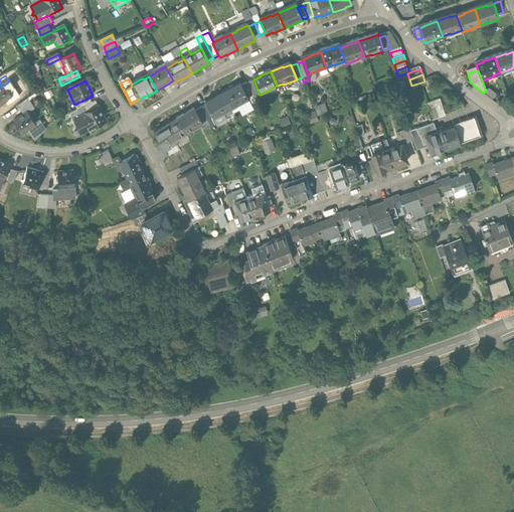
[(50,81),(45,84),(43,84),(47,93),(52,91),(54,90),(50,81)]
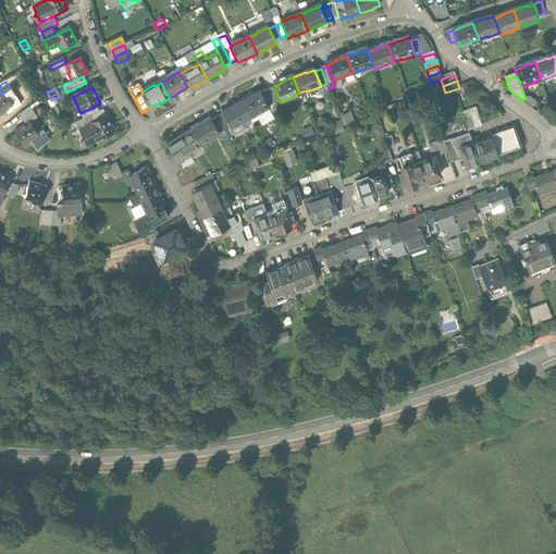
[(280,101),(275,88),(268,90),(273,103),(280,101)]
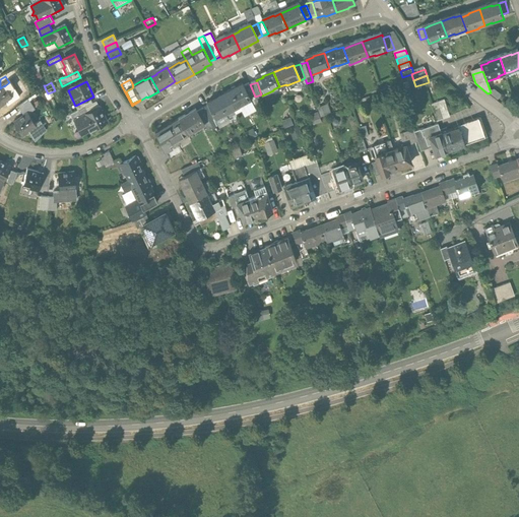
[(255,97),(250,84),(244,87),(251,102),(255,110),(260,108),(255,97)]
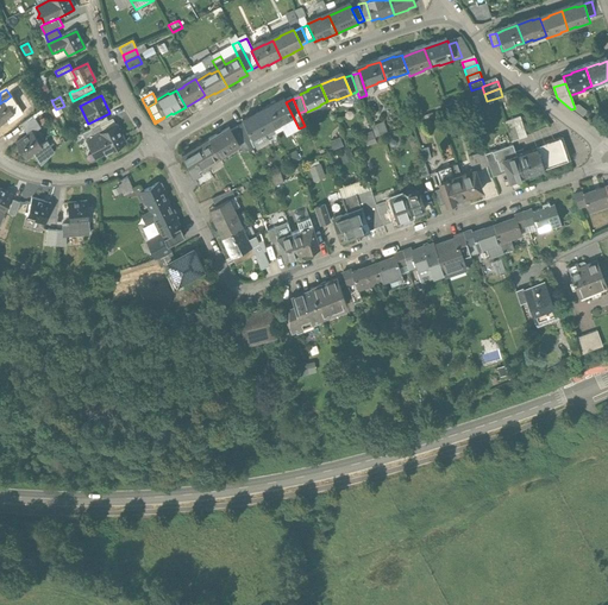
[(0,104),(0,102),(0,125),(7,121),(6,119),(13,114),(5,101),(5,100),(0,104)]
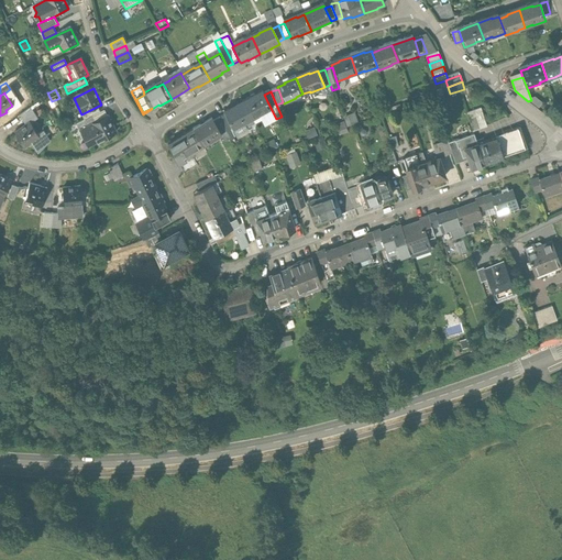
[(264,94),(256,97),(243,102),(252,119),(260,114),(260,116),(272,110),(264,95),(264,94)]
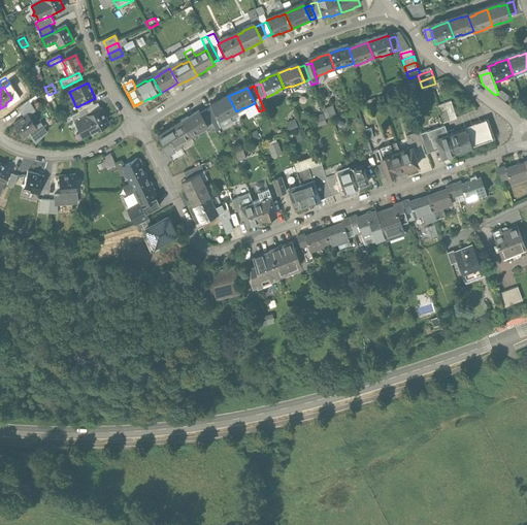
[(48,95),(46,97),(50,103),(57,99),(54,93),(48,95)]
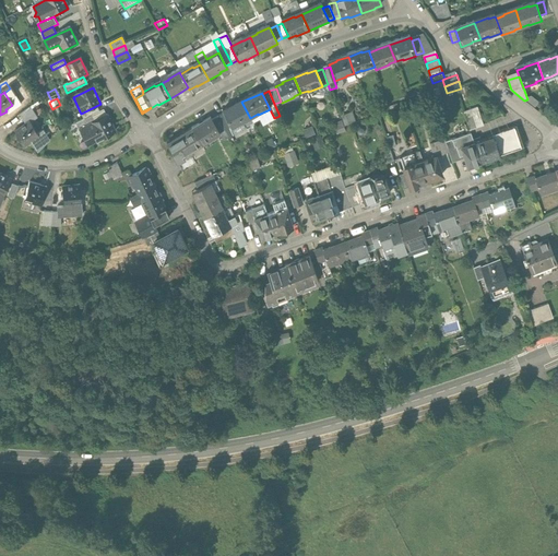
[(241,102),(229,108),(230,109),(223,113),(224,115),(232,129),(232,128),(244,122),(244,121),(250,118),(241,102)]
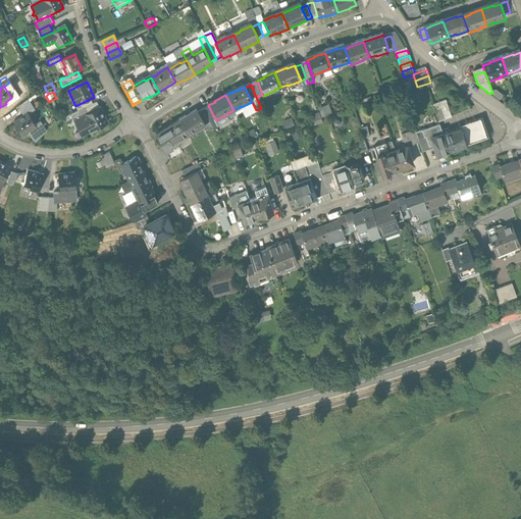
[(90,99),(75,106),(79,111),(86,108),(93,105),(90,99)]
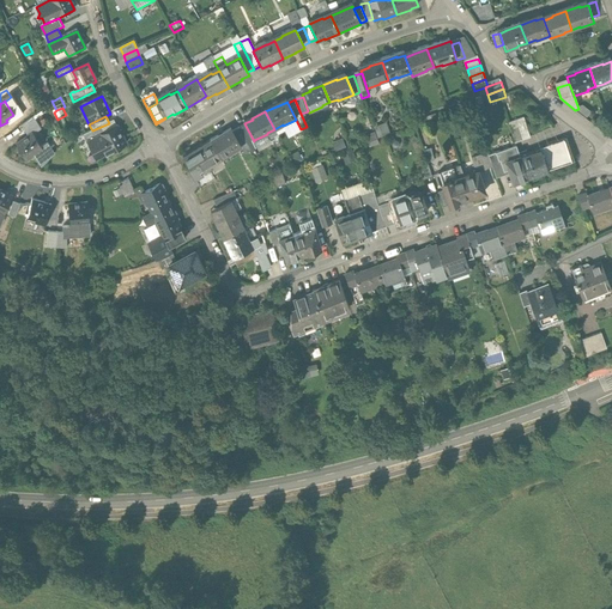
[(32,120),(22,126),(26,132),(36,126),(32,120)]
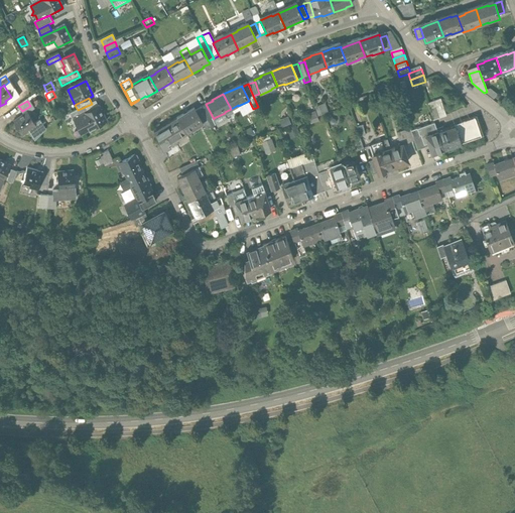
[(440,101),(428,105),(433,121),(446,117),(440,101)]
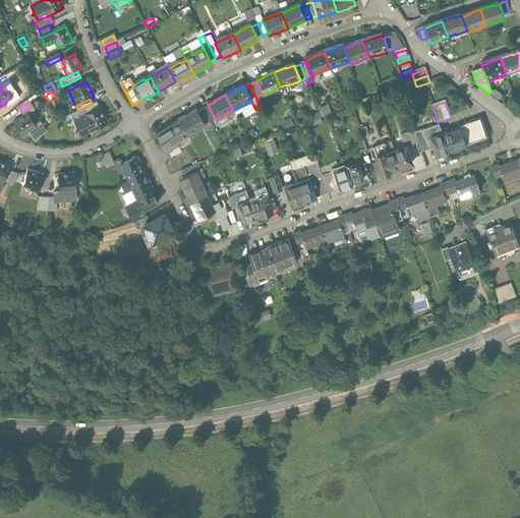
[(328,104),(316,108),(321,118),(332,114),(328,104)]
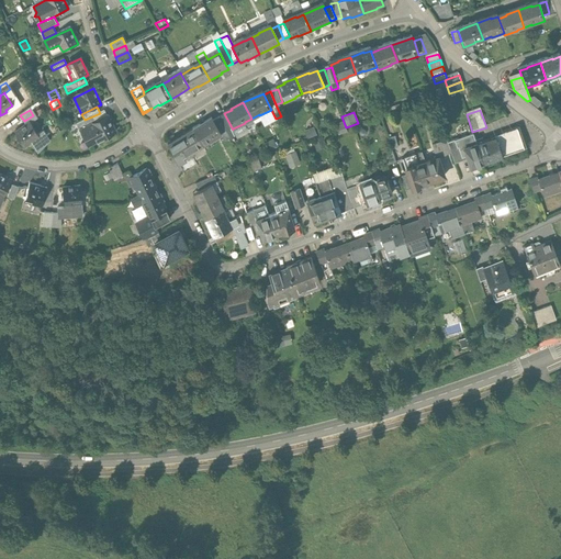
[(233,130),(225,115),(220,118),(231,138),(236,135),(233,129),(233,130)]
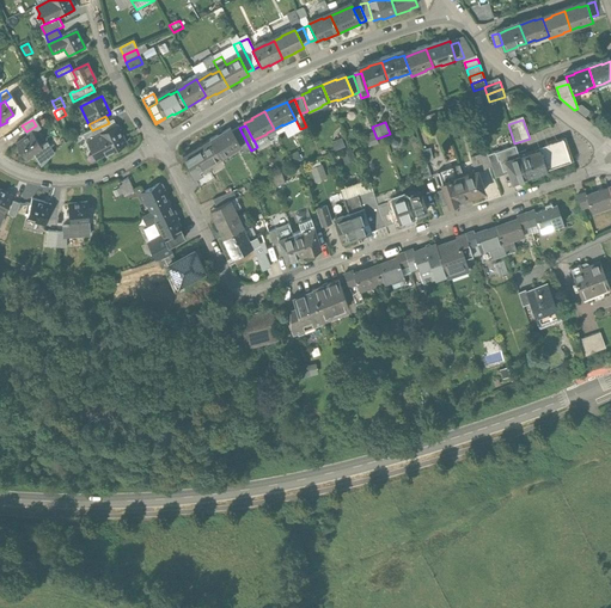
[(92,130),(84,135),(87,141),(104,134),(101,127),(92,130)]
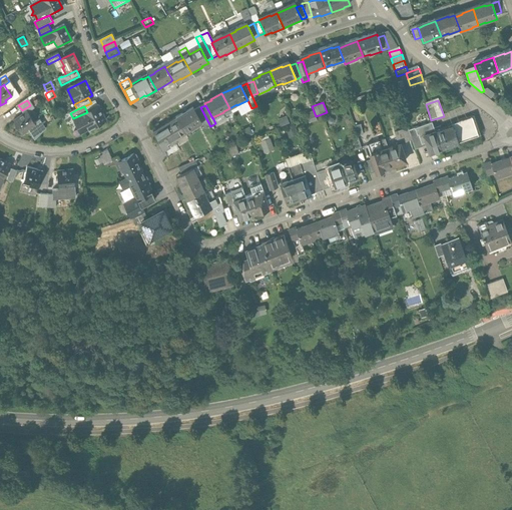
[(87,112),(73,118),(80,133),(105,121),(98,106),(87,112)]
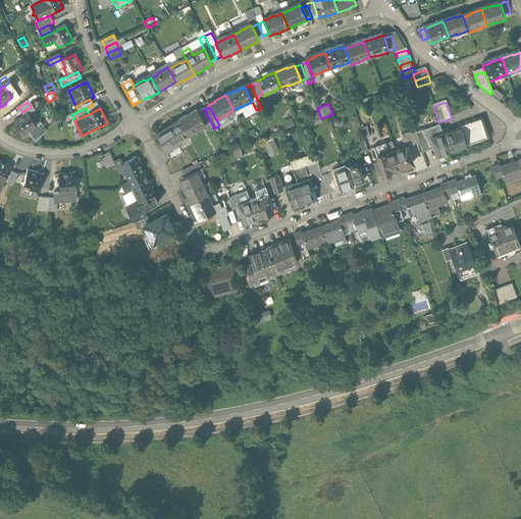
[(214,128),(204,109),(198,113),(205,125),(207,125),(210,131),(214,128)]
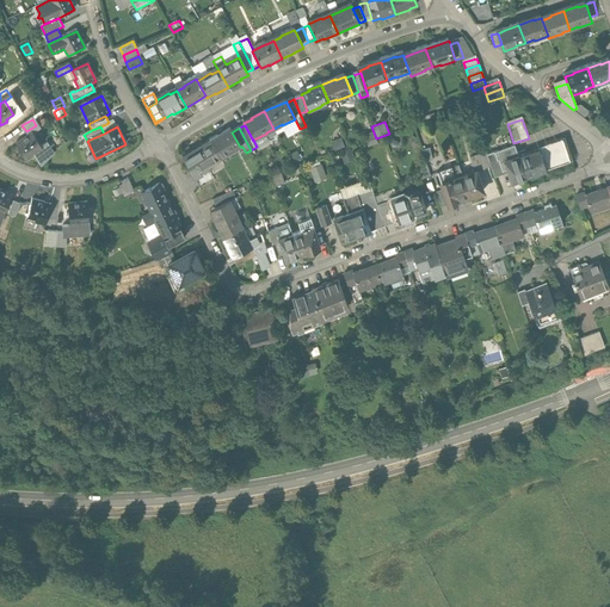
[(232,132),(230,130),(223,135),(222,134),(210,141),(220,159),(227,154),(240,147),(232,132)]
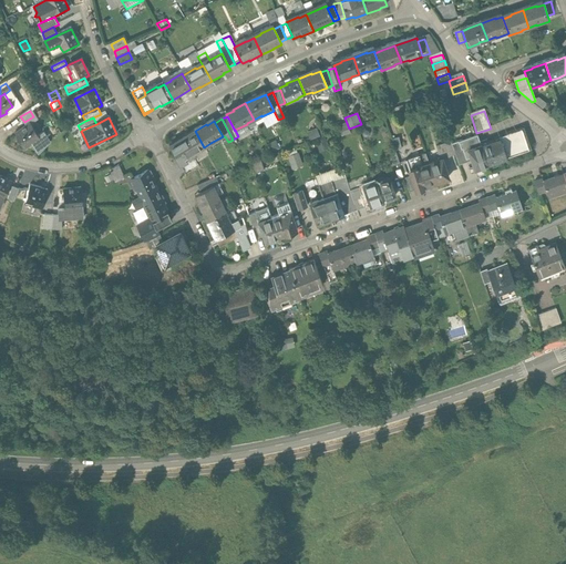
[(30,124),(16,133),(24,149),(32,144),(38,153),(50,143),(43,133),(38,136),(30,124)]
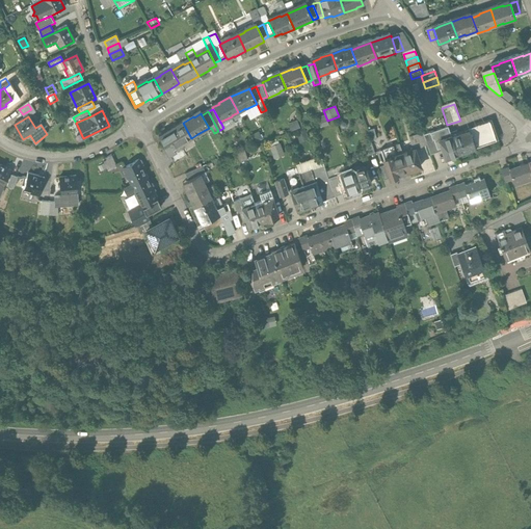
[(429,116),(423,118),(427,131),(433,129),(429,116)]
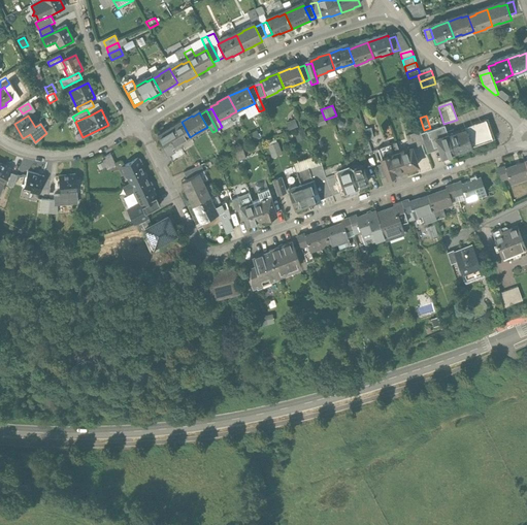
[(291,129),(299,128),(297,120),(289,122),(291,129)]
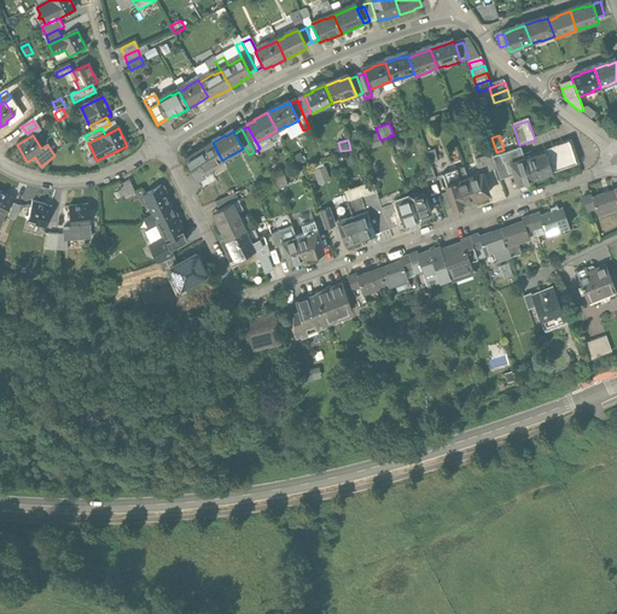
[(213,142),(201,150),(201,151),(185,159),(190,168),(190,169),(196,180),(197,180),(205,175),(203,171),(215,165),(215,164),(222,161),(213,142)]
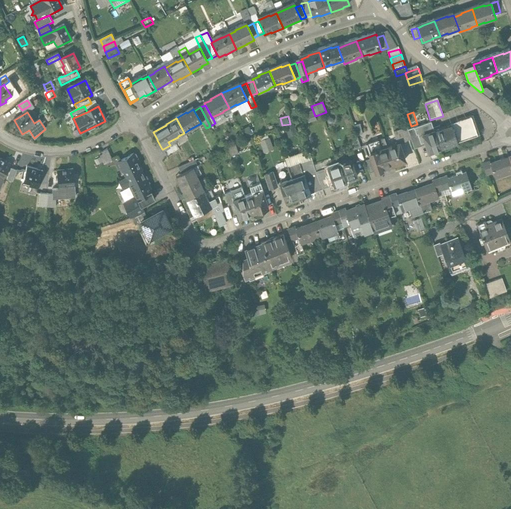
[(471,118),(450,124),(451,126),(434,131),(440,149),(478,136),(471,119),(471,118)]
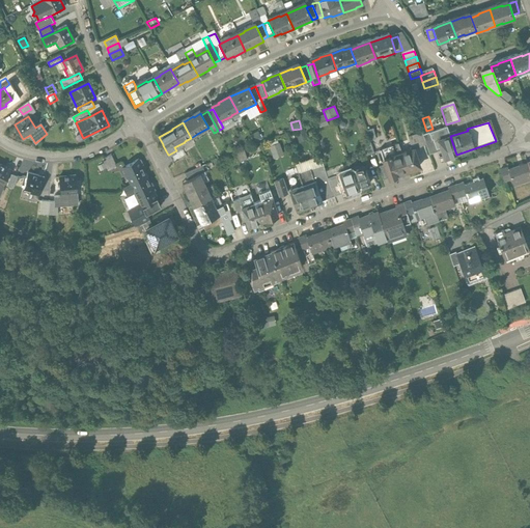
[(372,129),(366,131),(370,142),(377,140),(372,129)]
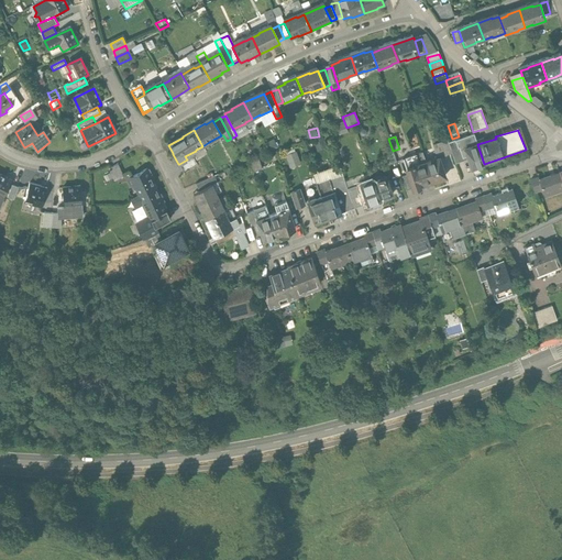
[(322,138),(313,141),(317,151),(326,147),(322,138)]
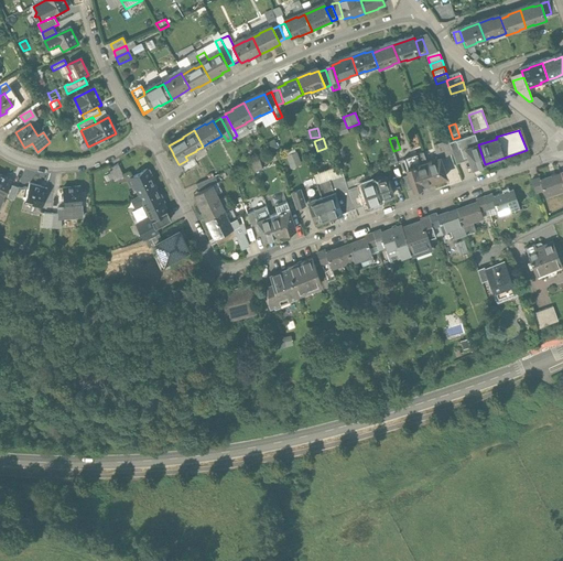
[(273,139),(264,143),(269,152),(278,148),(273,139)]
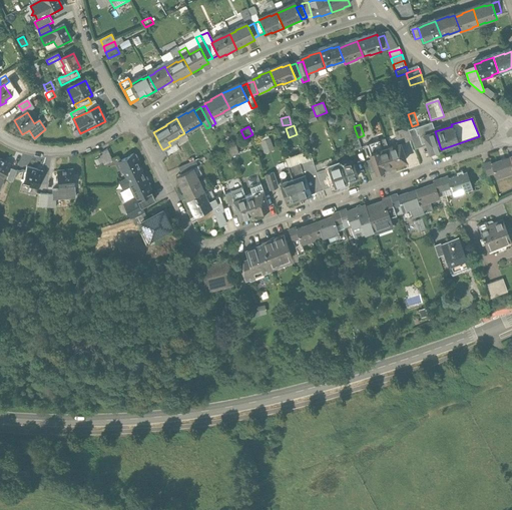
[(402,131),(400,126),(393,129),(398,144),(400,143),(400,144),(412,140),(408,129),(402,131)]
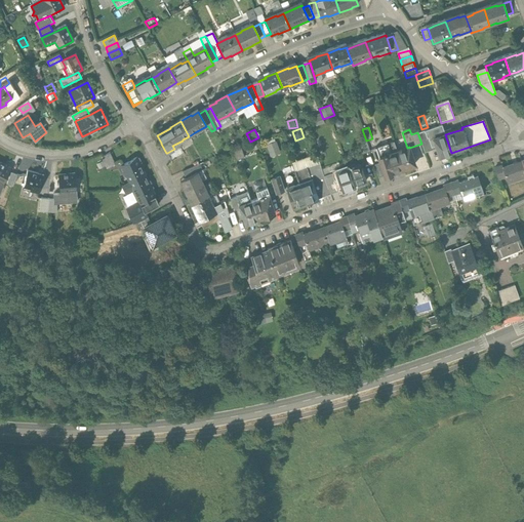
[(445,134),(434,138),(434,139),(430,142),(432,148),(436,146),(440,157),(451,153),(445,134)]
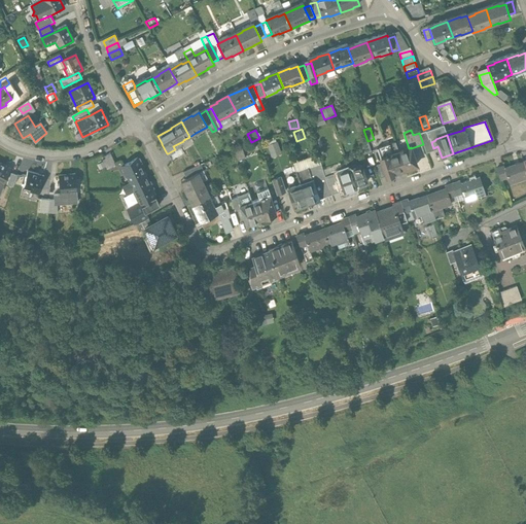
[(367,141),(360,143),(364,154),(371,151),(367,141)]
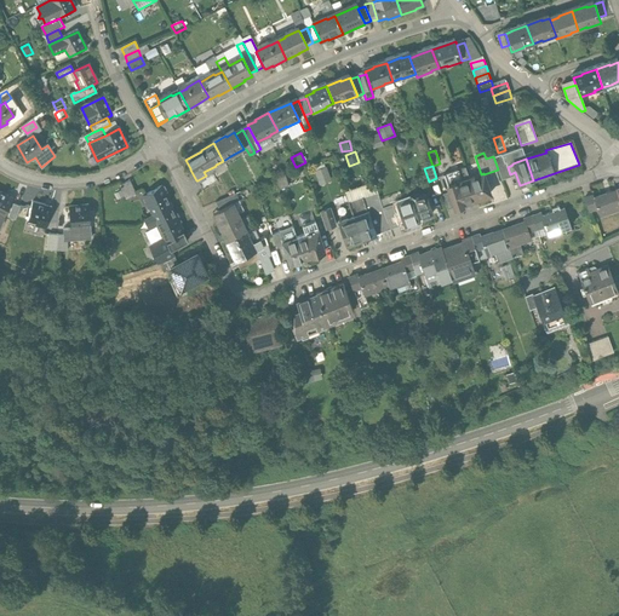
[(327,167),(315,172),(320,185),(331,180),(327,167)]
